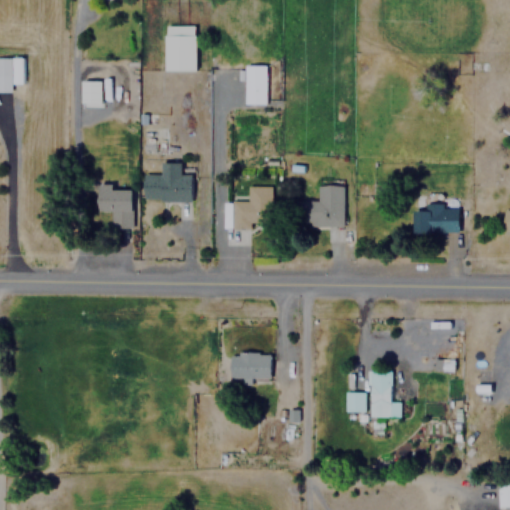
[(166,72),(196,72),(196,26),(166,26),(166,72)]
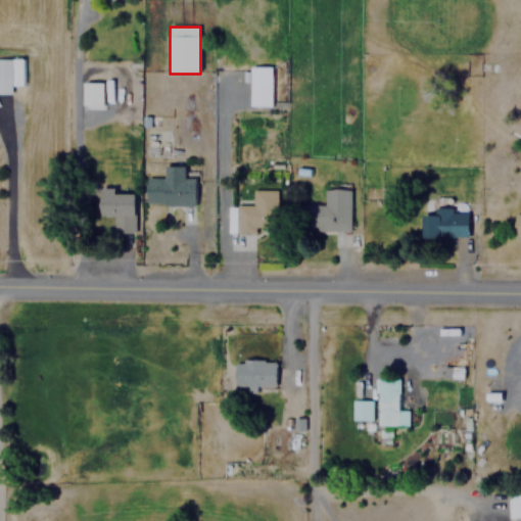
[(25,87),(25,59),(0,59),(0,95),(12,95),(12,87),(25,87)]
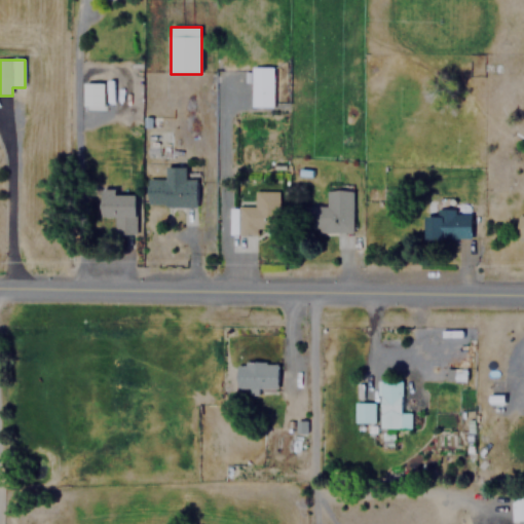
[(274,68),(253,68),(253,108),(274,108),(274,68)]
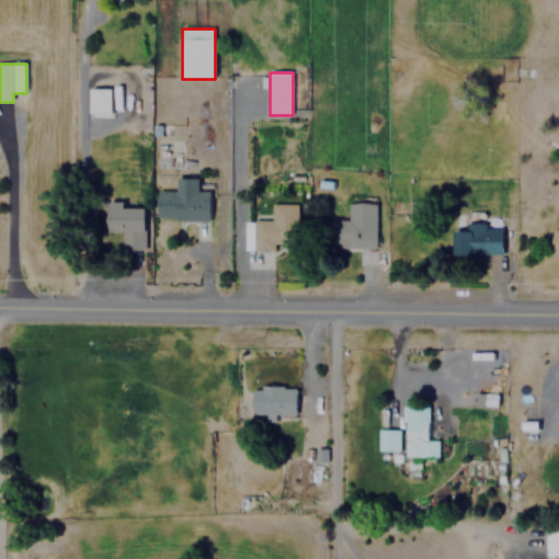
[(112,89),(90,89),(90,117),(112,117),(112,89)]
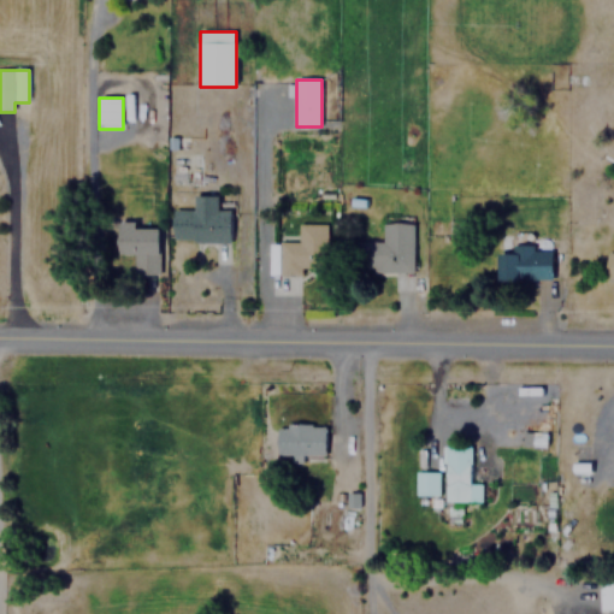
[(231,211),(218,211),(219,196),(195,196),(194,211),(175,211),(173,242),(231,243),(231,211)]
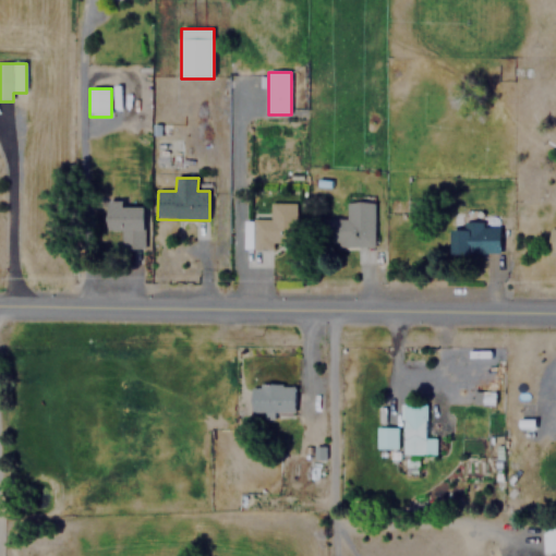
[(375,249),(374,203),(347,203),(347,220),(324,220),(324,250),(375,249)]
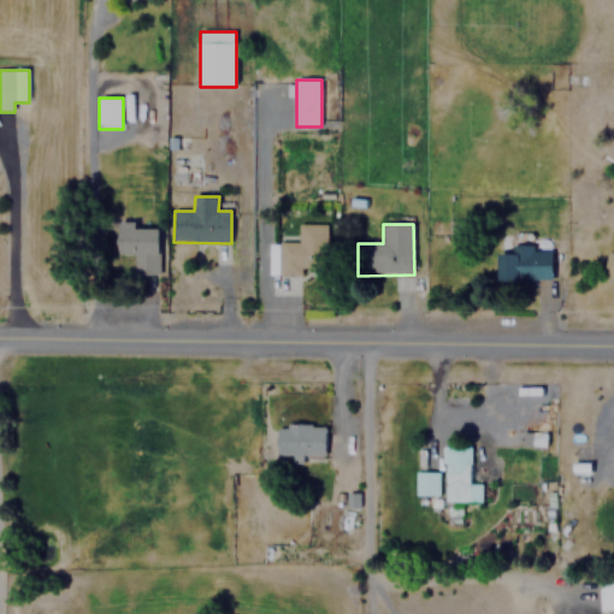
[(329,271),(328,225),(300,225),(300,241),(282,241),(282,277),(303,276),(303,271),(329,271)]
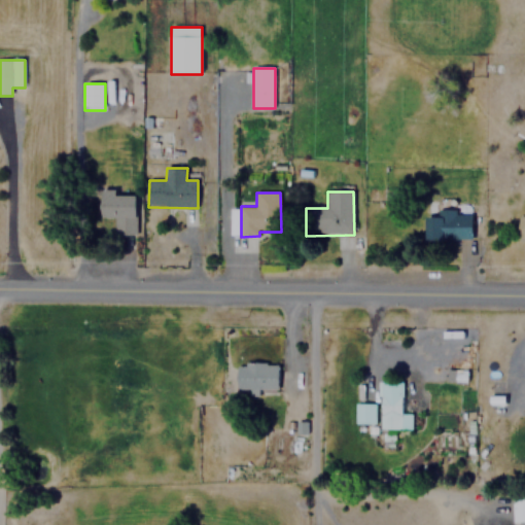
[(137,195),(101,195),(101,218),(137,218),(137,195)]
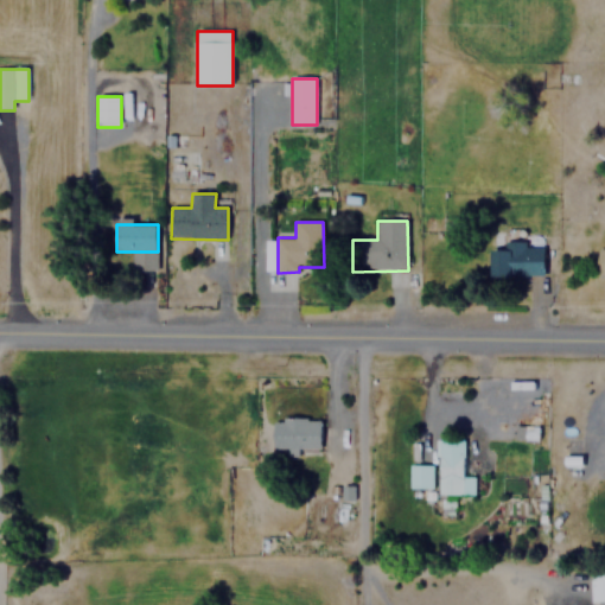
[(545,242),(490,242),(491,278),(545,276),(545,242)]
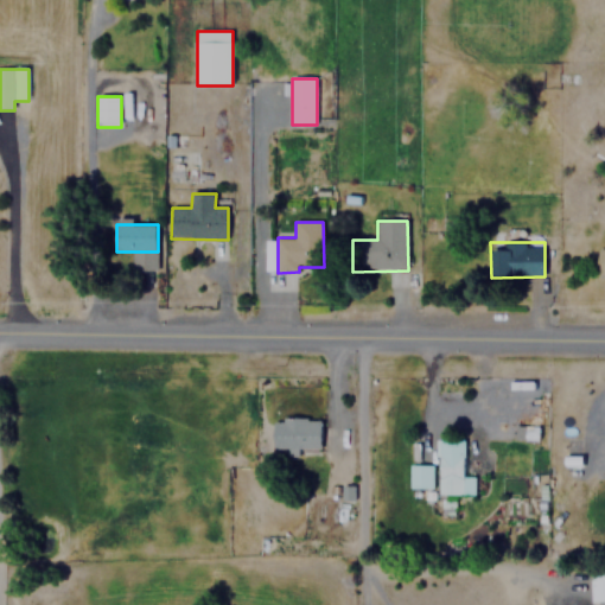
[(320,420),(274,420),(274,450),(320,450),(320,420)]
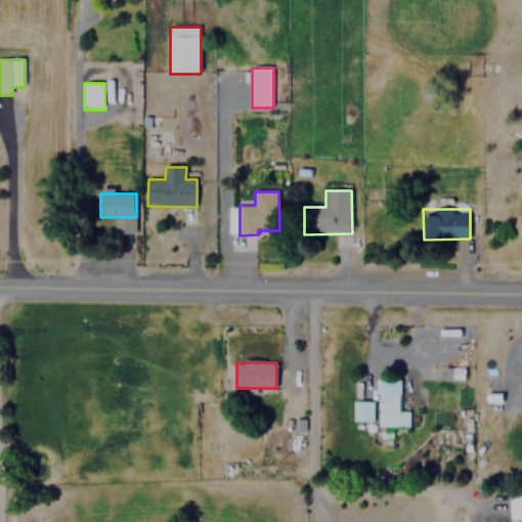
[(378,428),(409,429),(410,412),(400,412),(400,381),(379,381),(378,428)]
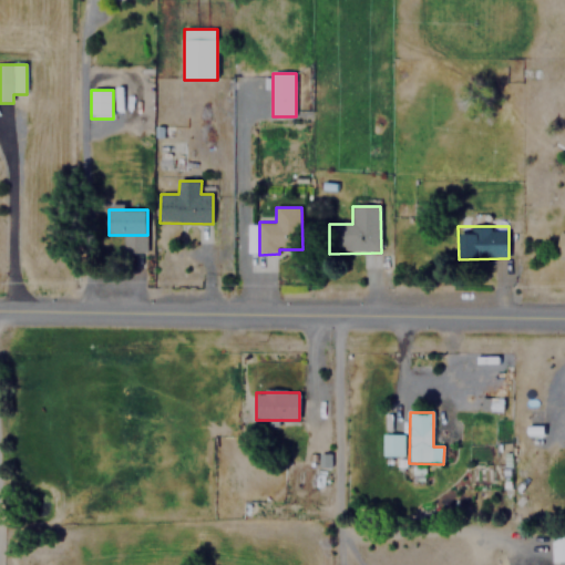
[(383,458),(406,458),(406,437),(383,437),(383,458)]
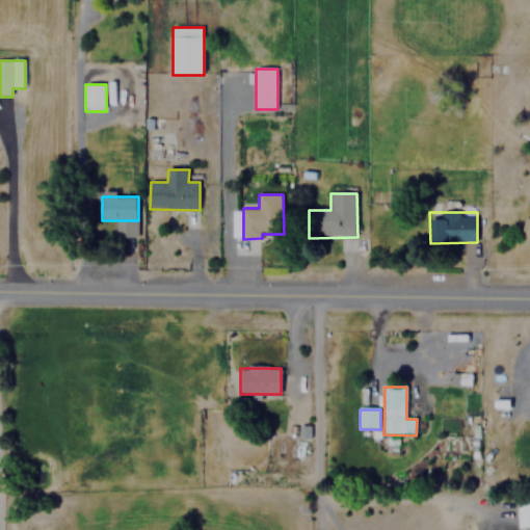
[(529,501),(515,501),(515,529),(529,529),(529,501)]
